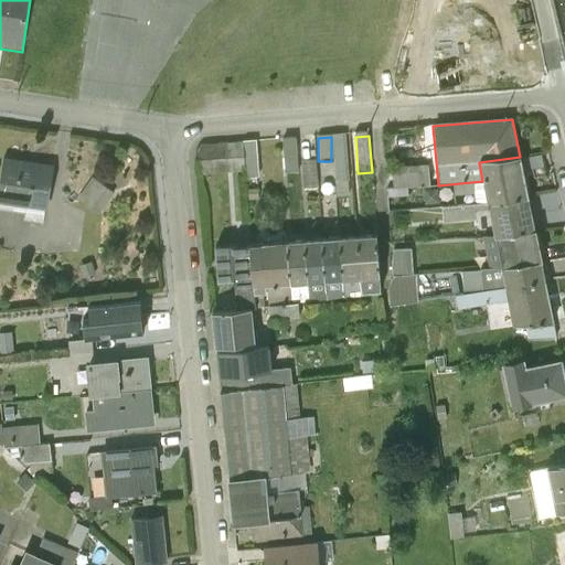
[(343,137),(331,137),(334,184),(347,183),(343,137)]
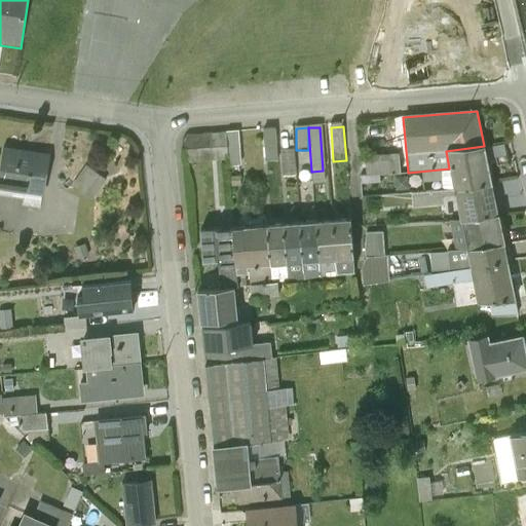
[(274,128),(264,129),(268,163),(278,162),(274,128)]
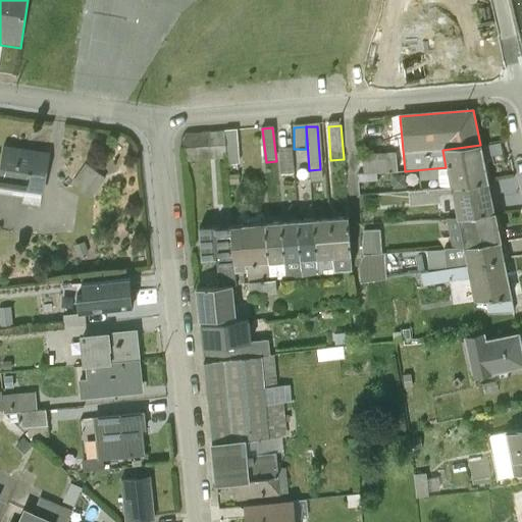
[(236,134),(179,138),(181,163),(238,159),(236,134)]
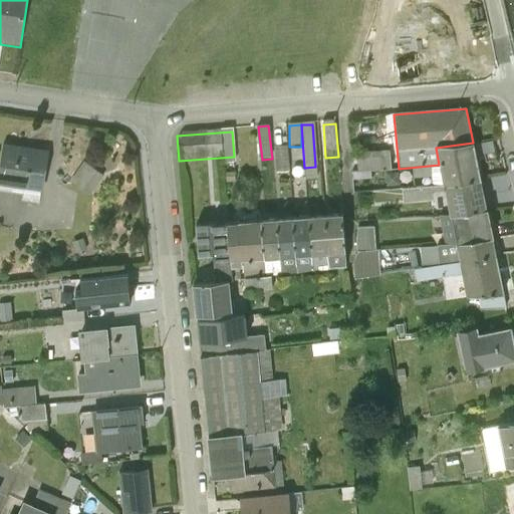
[(440,166),(412,169),(413,180),(431,178),(432,187),(443,186),(481,180),(473,143),(436,148),(439,165),(440,166)]
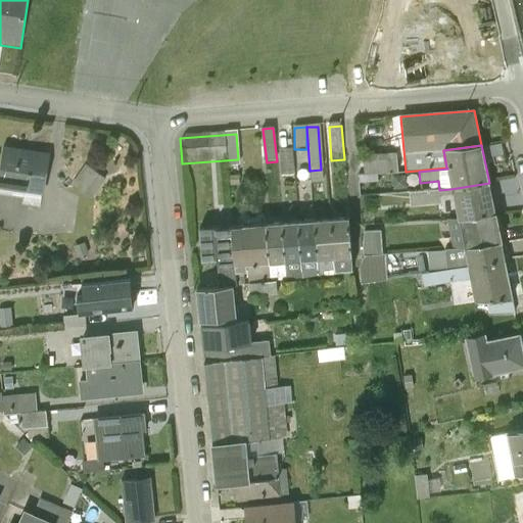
[(49,154),(3,147),(0,163),(0,189),(43,197),(49,154)]
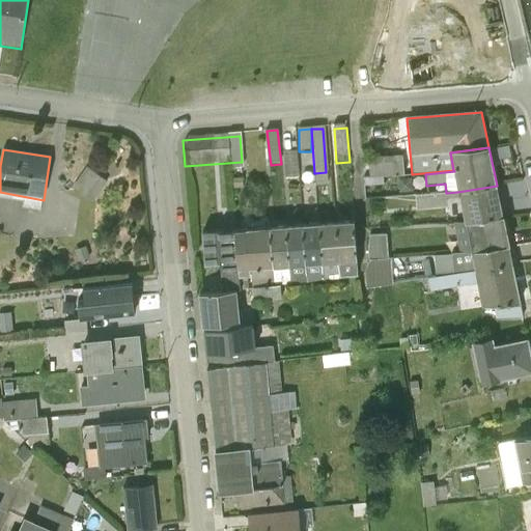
[(297,149),(283,149),(284,176),(298,176),(297,149)]
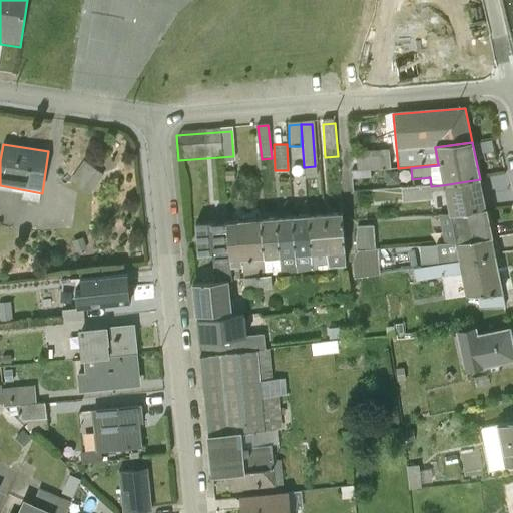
[(388,151),(357,153),(359,172),(389,169),(388,151)]
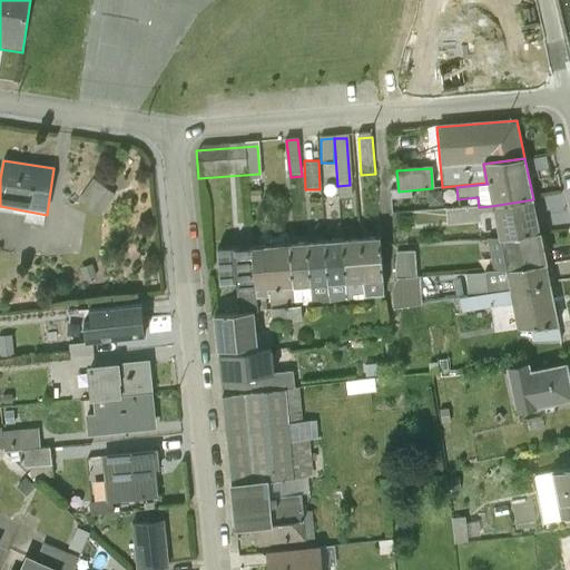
[(479,207),(444,210),(446,226),(481,223),(480,216),(493,214),(498,238),(540,233),(533,199),(491,206),(479,207)]
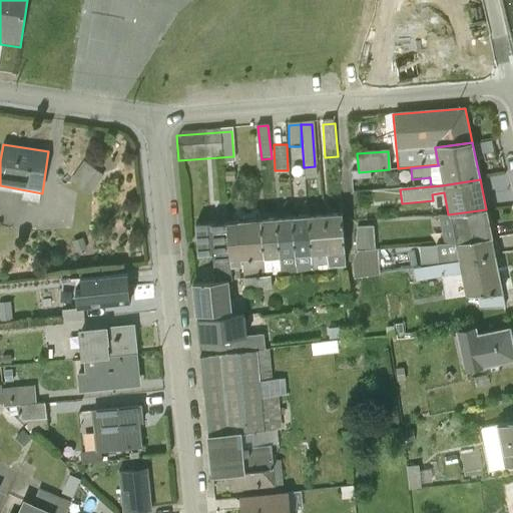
[(448,214),(434,216),(438,239),(431,240),(431,246),(455,244),(492,238),(486,209),(448,214)]
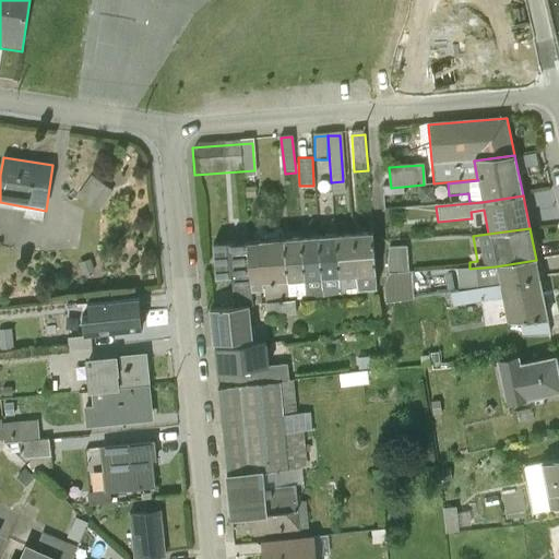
[(372,233),(352,235),(358,294),(377,294),(372,233)]
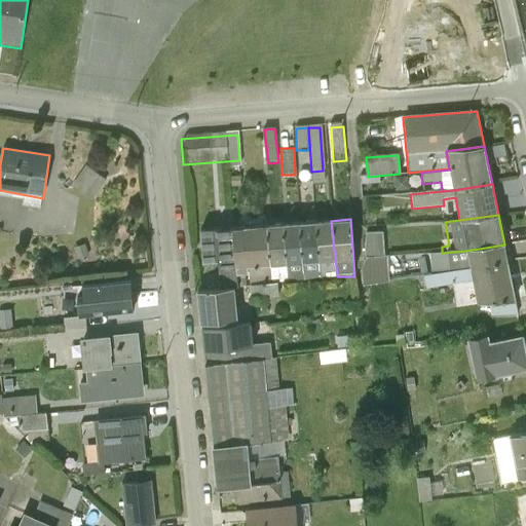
[(331,221),(315,222),(321,279),(337,278),(337,276),(331,221)]
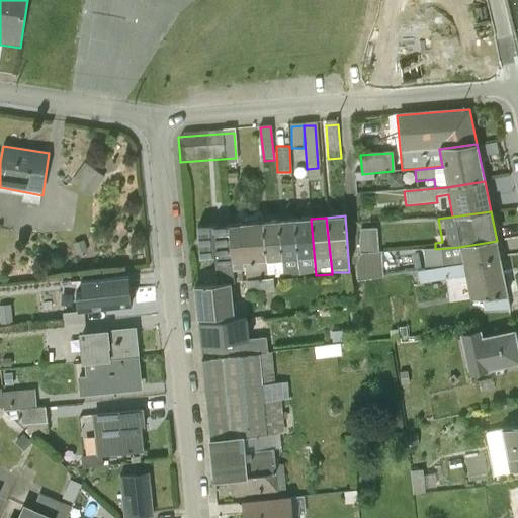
[(311,219),(294,220),(299,277),(316,275),(311,219)]
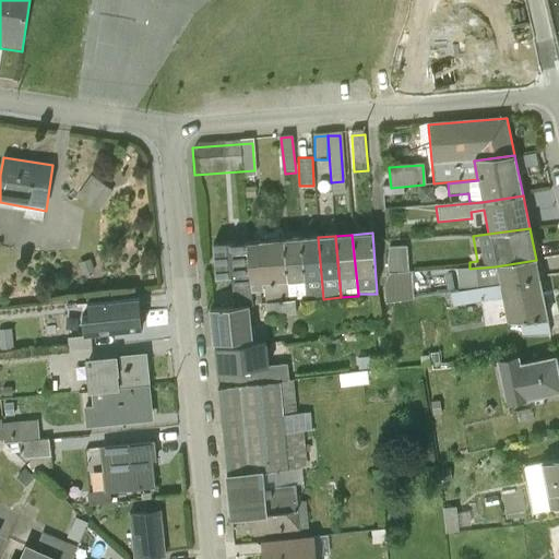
[(318,237),(300,238),(305,300),(323,299),(318,237)]
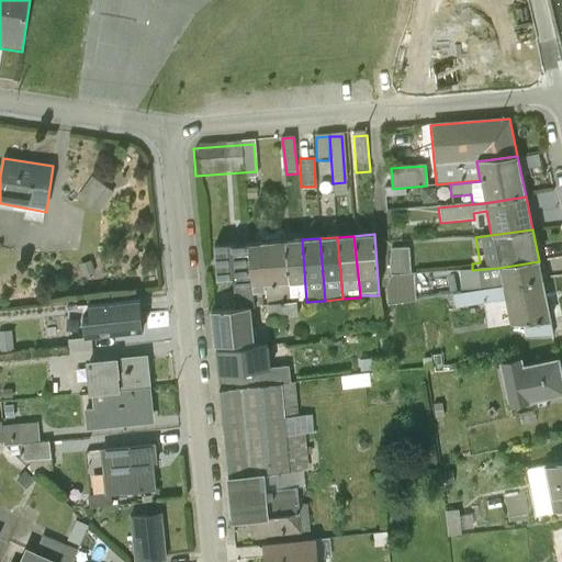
[(302,239),(284,240),(291,303),(306,302),(302,239)]
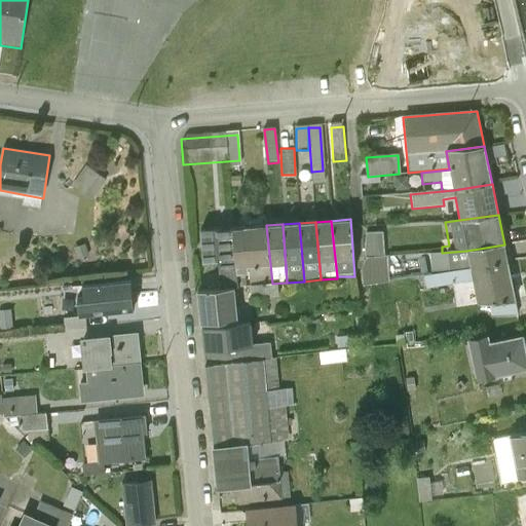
[(241,229),(232,229),(235,268),(247,266),(250,286),(272,284),(266,225),(241,227),(241,229)]
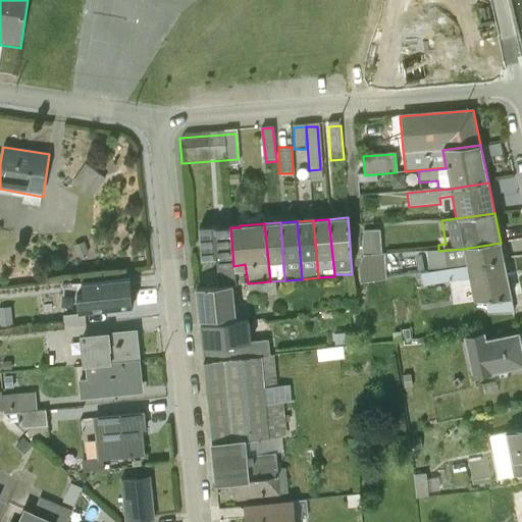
[(212,227),(198,230),(201,261),(215,259),(218,288),(231,286),(236,286),(233,266),(230,227),(212,227)]
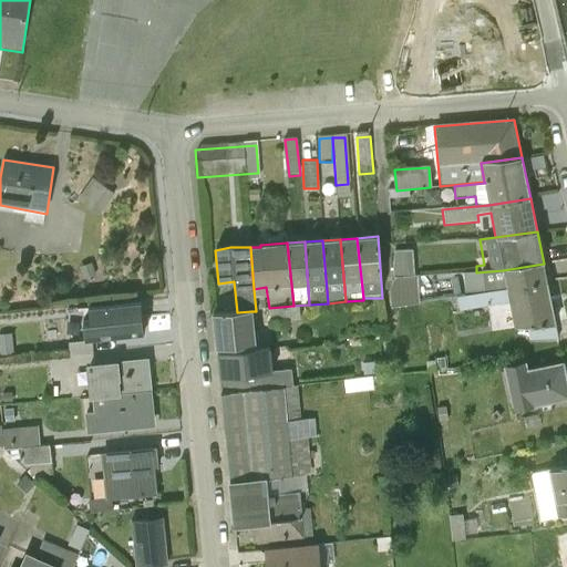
[(424,305),(418,250),(394,254),(401,307),(424,305)]
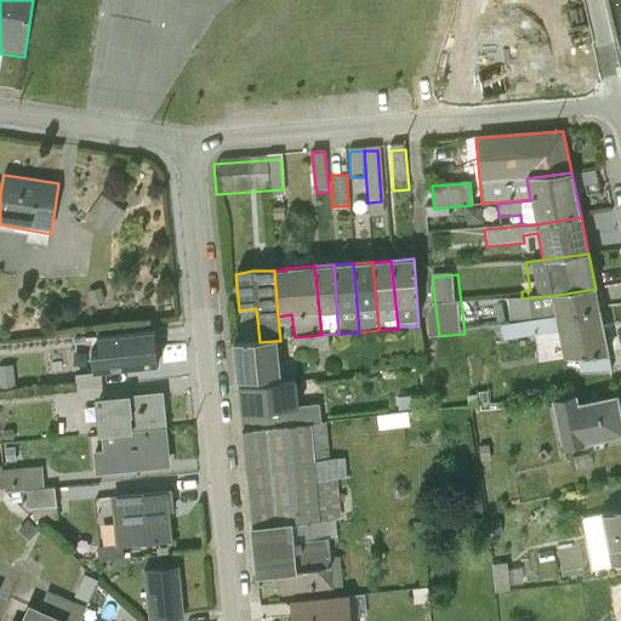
[(522,298),(506,300),(510,325),(599,309),(596,289),(551,296),(522,298)]
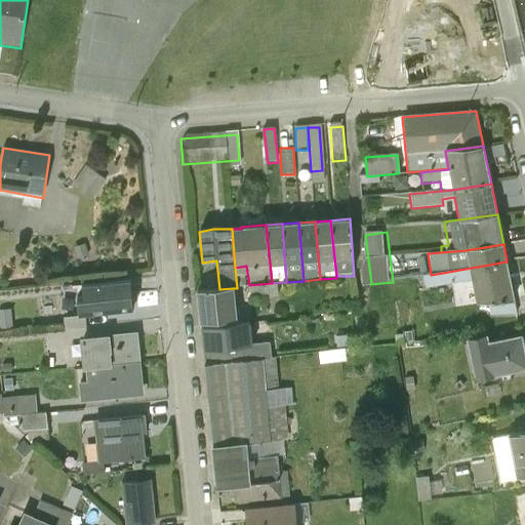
[(518,316),(507,261),(431,275),(422,277),(425,289),(471,281),(475,304),(487,303),(488,317),(518,316)]
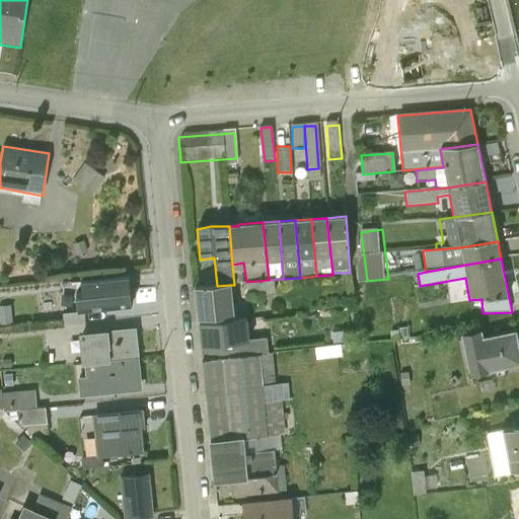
[(73,296),(75,314),(133,308),(130,278),(81,283),(82,295),(73,296)]
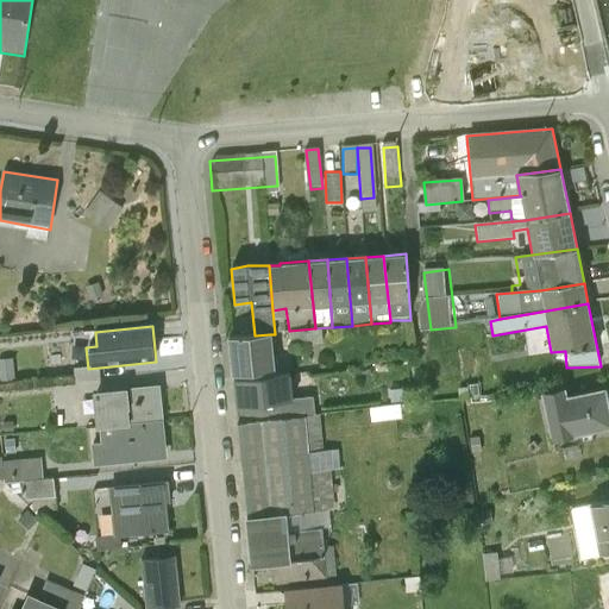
[(255,336),(228,338),(231,376),(275,371),(270,334),(255,336)]
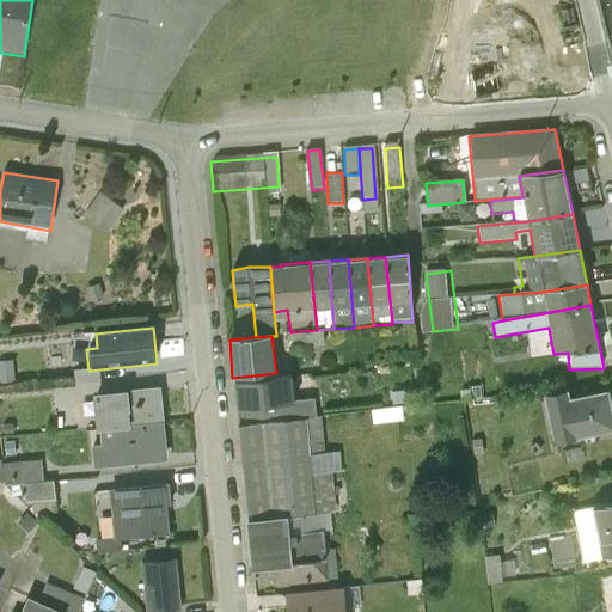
[(291,377),(233,383),(238,426),(282,421),(280,405),(293,404),(291,377)]
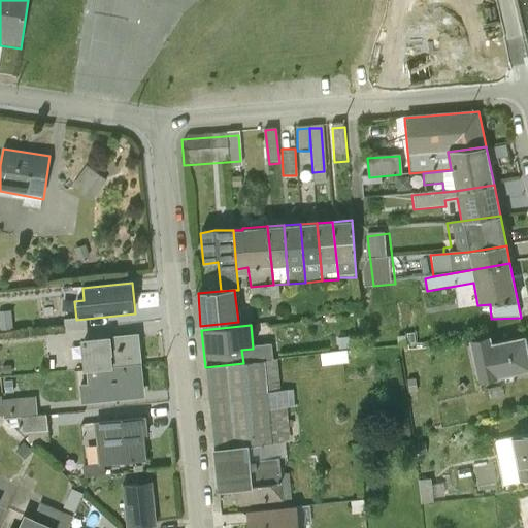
[(138,334),(78,339),(83,371),(87,371),(141,365),(138,334)]
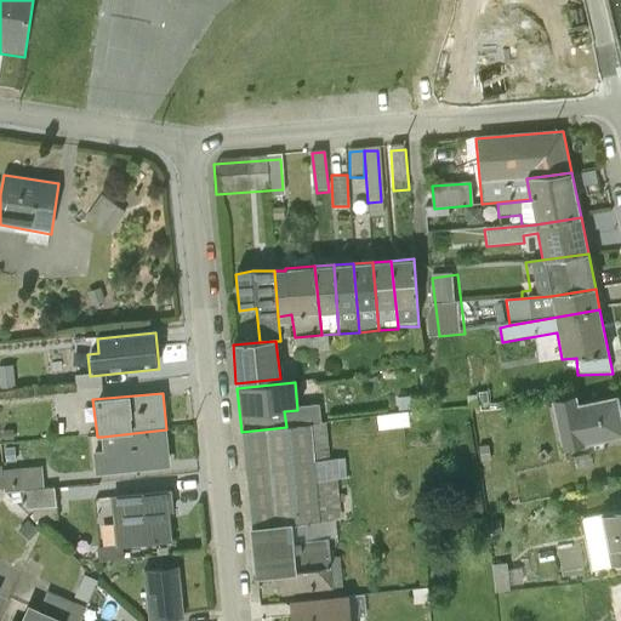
[(576,396),(551,402),(560,451),(620,438),(620,412),(617,396),(577,404),(576,396)]
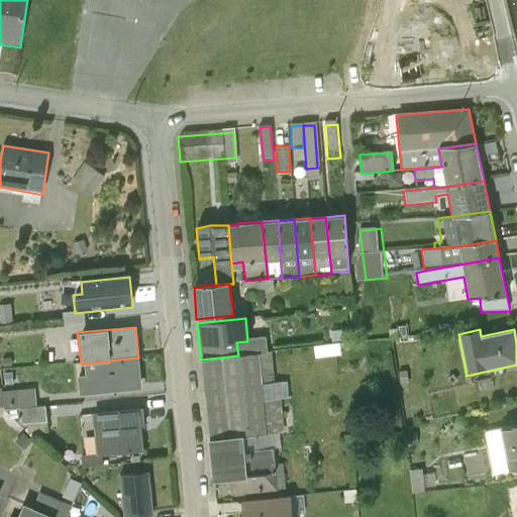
[(238,355),(201,359),(208,439),(272,432),(271,428),(266,428),(264,401),(288,399),(287,382),(274,383),(272,351),(238,355)]
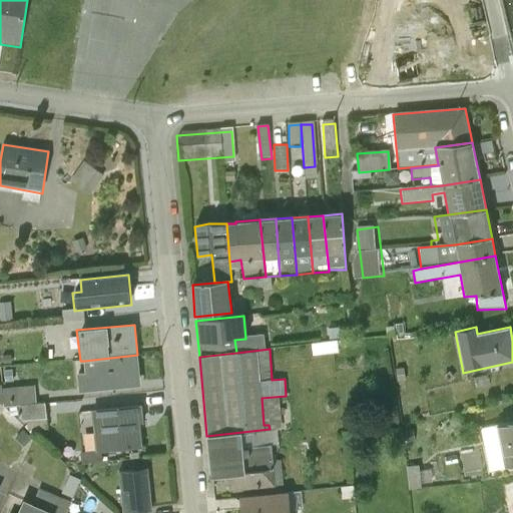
[(140,387),(137,355),(84,361),(84,372),(76,374),(78,393),(140,387)]
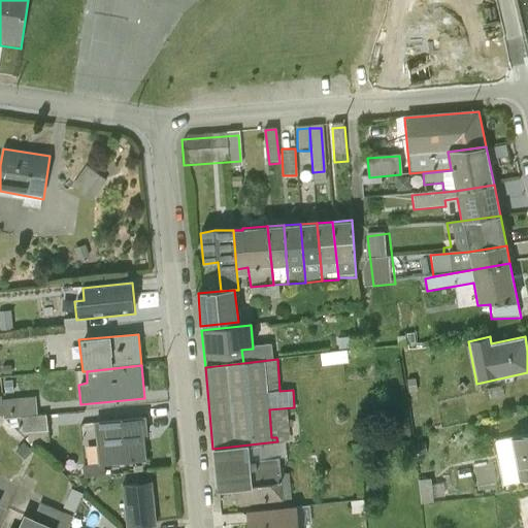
[(45,416),(19,416),(19,435),(45,435),(45,416)]
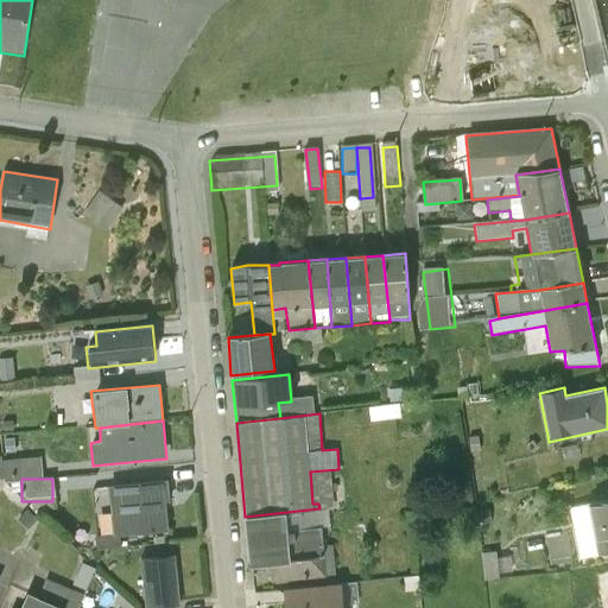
[(168,480),(107,486),(113,537),(169,530),(165,502),(171,502),(168,480)]
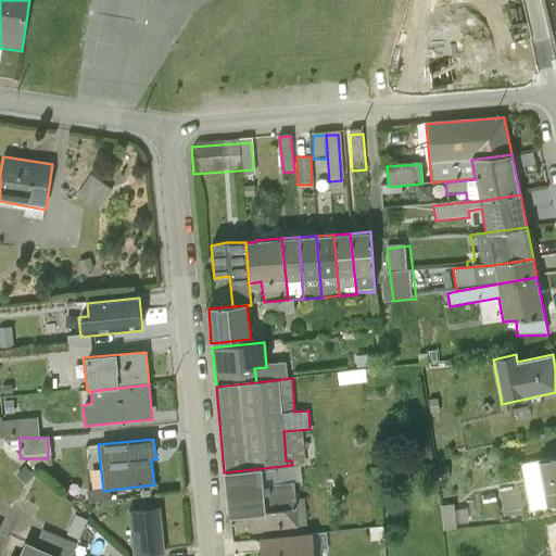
[(555,457),(521,465),(531,510),(555,505),(555,457)]
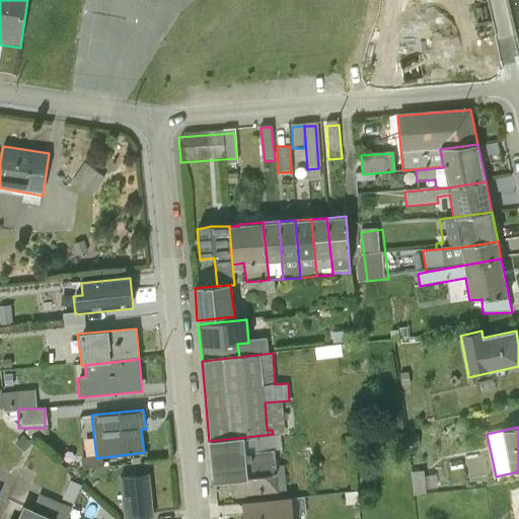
[(273,434),(209,441),(214,483),(247,479),(246,469),(276,465),(274,451),(279,451),(278,436),(273,437),(273,434)]
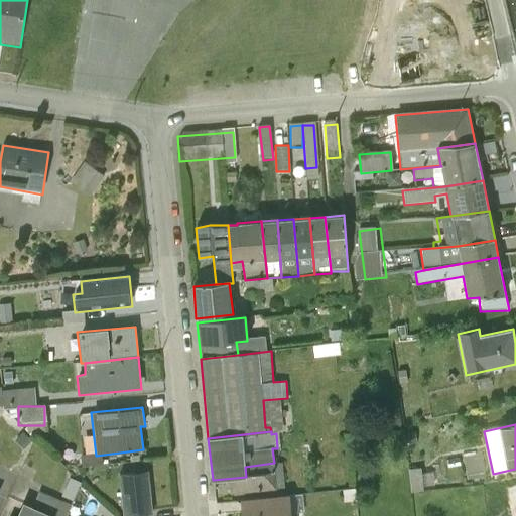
[(447,466),(411,471),(414,488),(449,483),(447,466)]
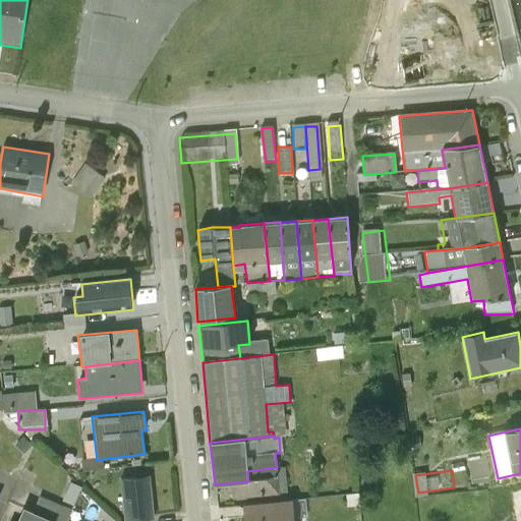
[(149,476),(120,479),(124,520),(138,520),(154,520),(149,476)]
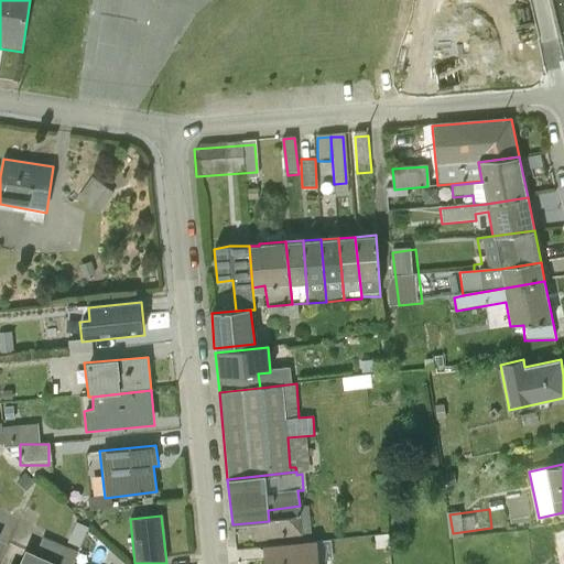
[(36,554),(25,550),(19,563),(73,563),(78,553),(43,538),(36,554)]
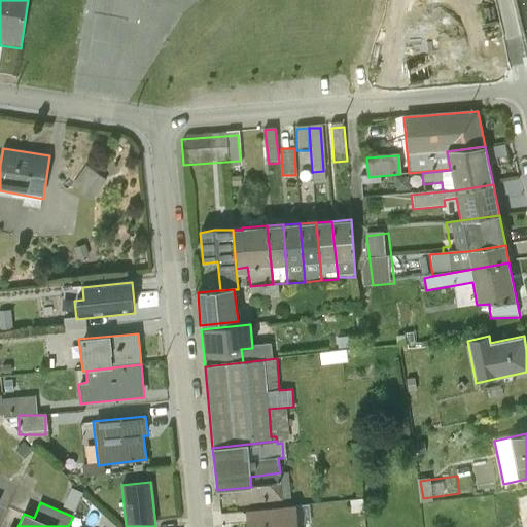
[(295,505),(245,511),(246,526),(297,526),(311,524),(309,505),(295,507),(295,505)]
